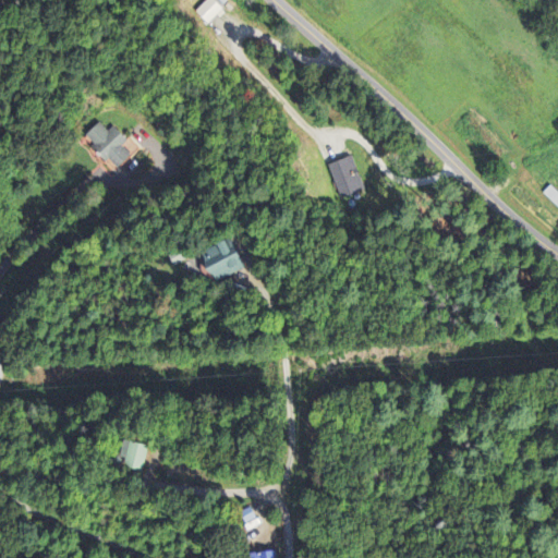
[(207,26),(222,11),(211,0),(208,0),(195,14),(207,26)]
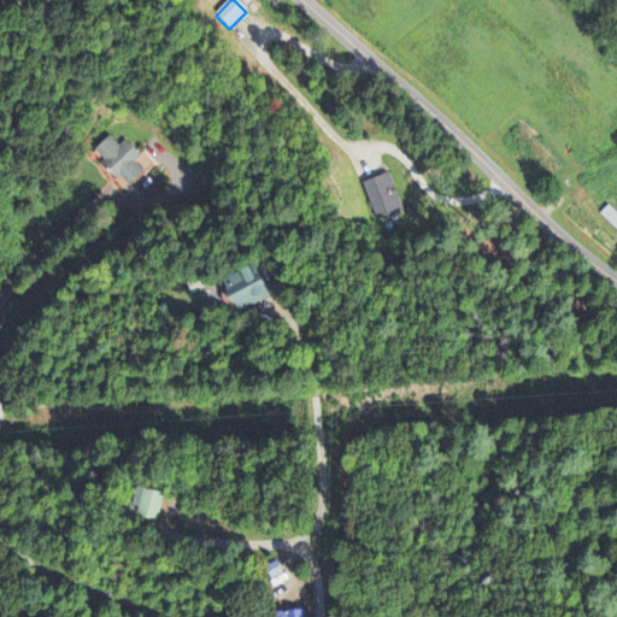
[(92,154),(127,193),(145,176),(134,164),(140,158),(125,141),(119,147),(110,137),(92,154)]
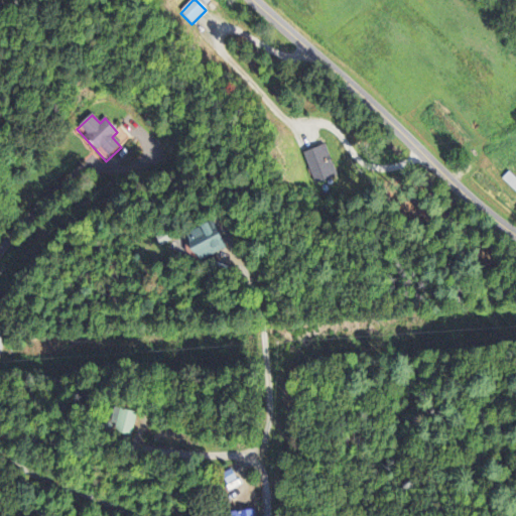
[(311,182),(328,178),(324,160),(330,159),(327,146),(303,152),(311,182)]
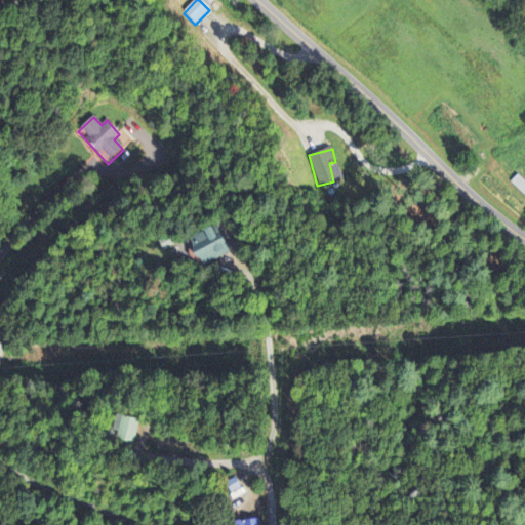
[(190,239),(203,267),(231,253),(217,227),(190,239)]
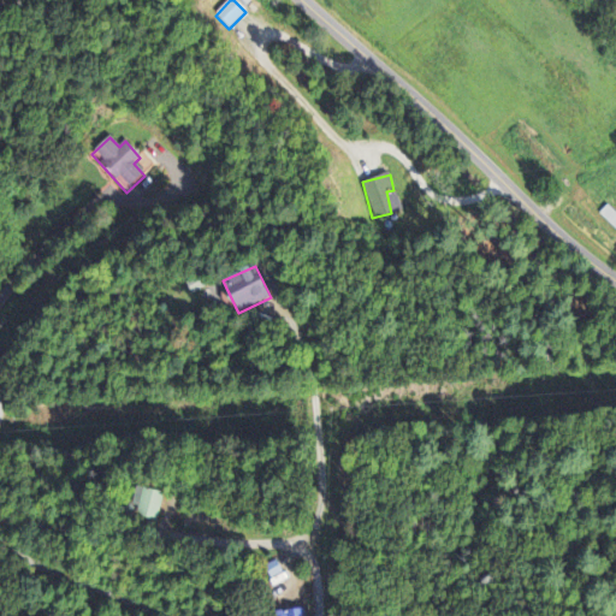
[(158,522),(164,495),(136,489),(129,515),(158,522)]
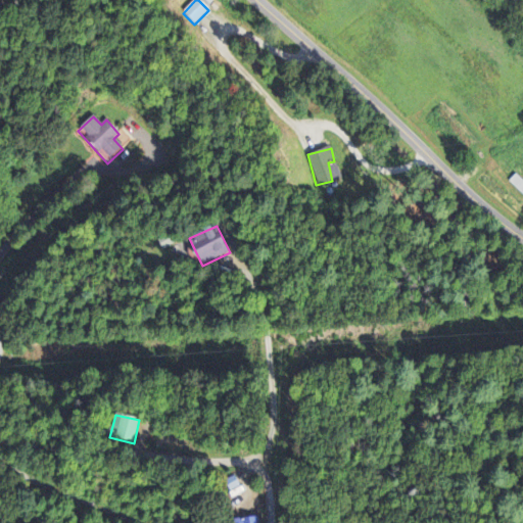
All buildings are outlined.
